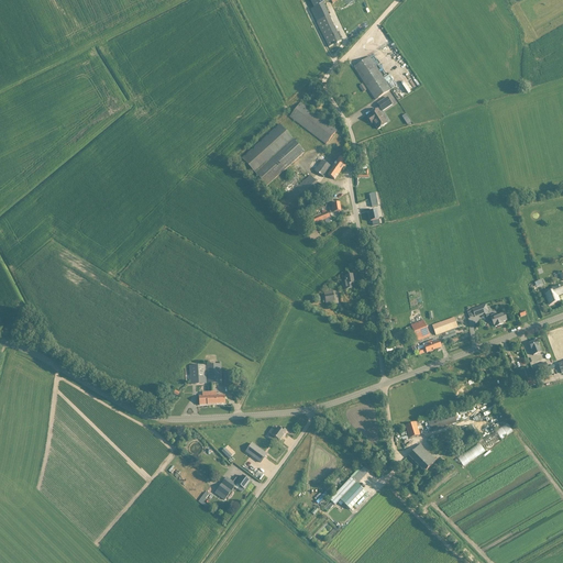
[(315,8),(311,10),(317,23),(321,33),(327,43),(329,48),(341,42),(339,37),(334,26),(329,17),(323,4),(315,8)]
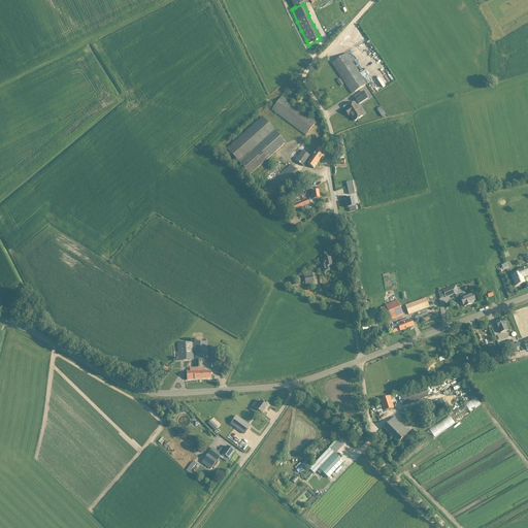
[(367,85),(347,54),(332,63),(352,94),(367,85)]
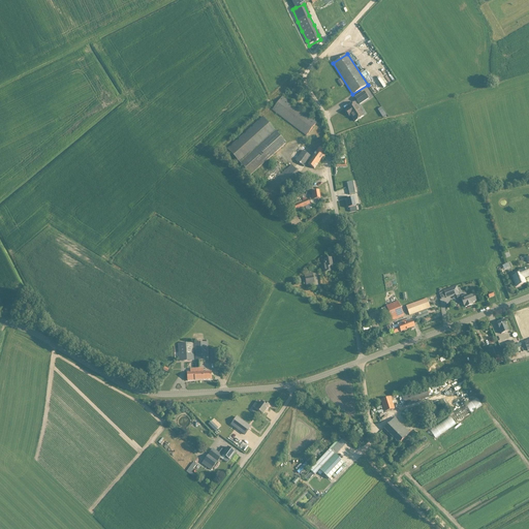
[(369,98),(368,97),(369,96),(366,92),(365,93),(364,91),(355,97),(360,104),(369,98)]
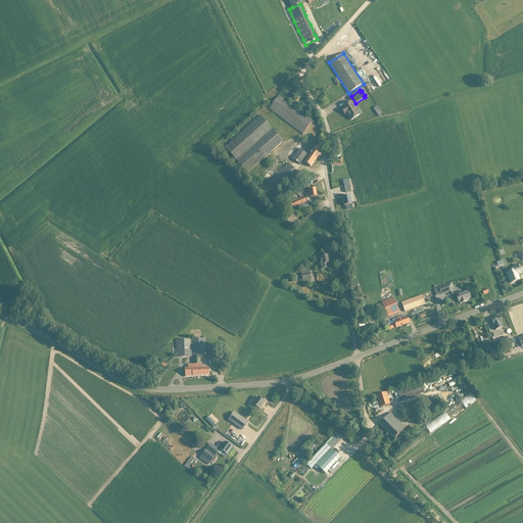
[(302,135),(310,126),(313,122),(279,96),(276,100),(269,109),(302,135)]
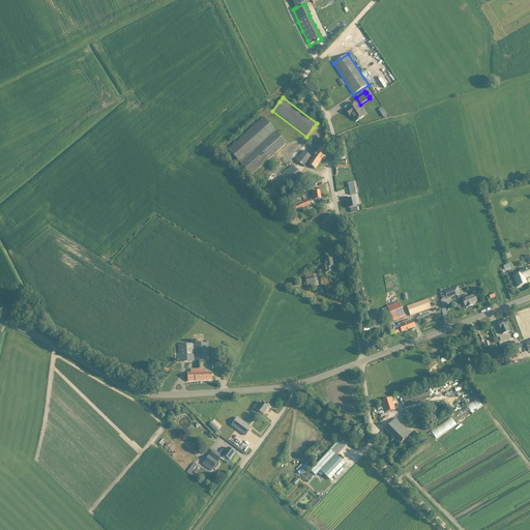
[(361,118),(364,116),(355,104),(347,109),(347,110),(346,111),(349,115),(351,113),(356,121),(355,122),(356,122),(358,120),(359,120),(361,118)]
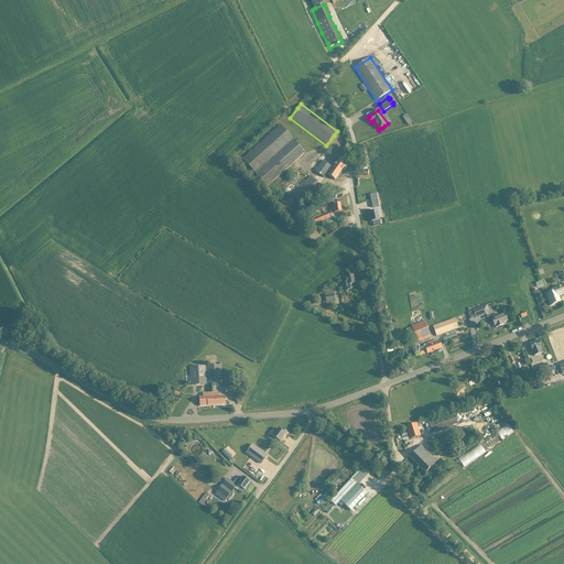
[(293,139),(280,125),(242,159),(256,173),(293,139)]
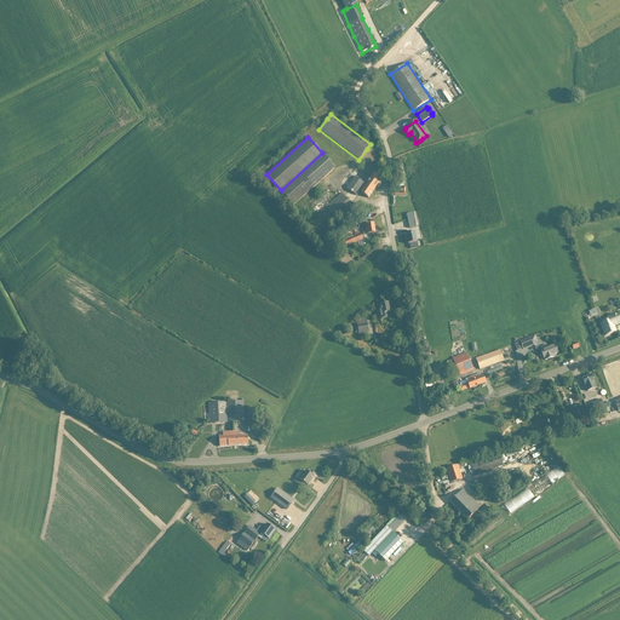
[(294,205),(336,168),(322,154),(281,191),(294,205)]
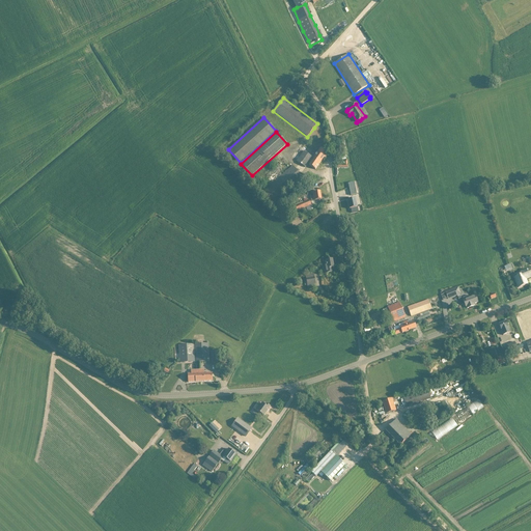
[(320,148),(318,151),(316,149),(313,154),(315,156),(309,165),(315,170),(328,152),(320,148)]
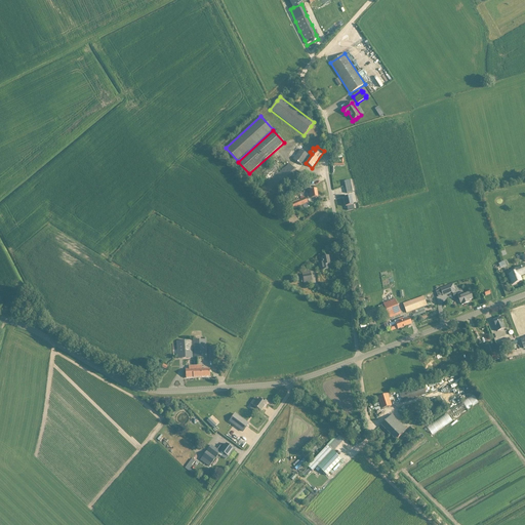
[(293,159),(301,165),(309,155),(300,149),(293,159)]
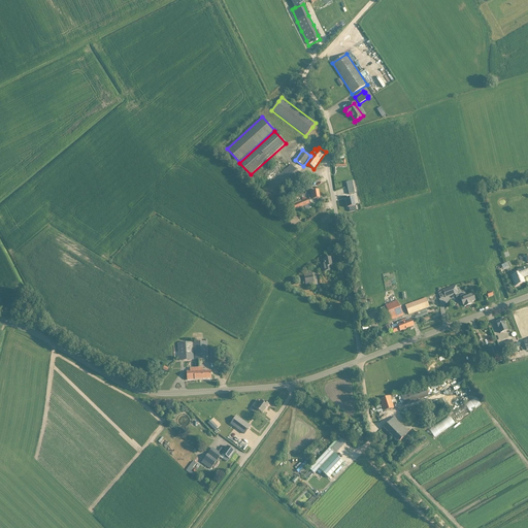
[(270,204),(302,177),(291,165),(260,192),(270,204)]
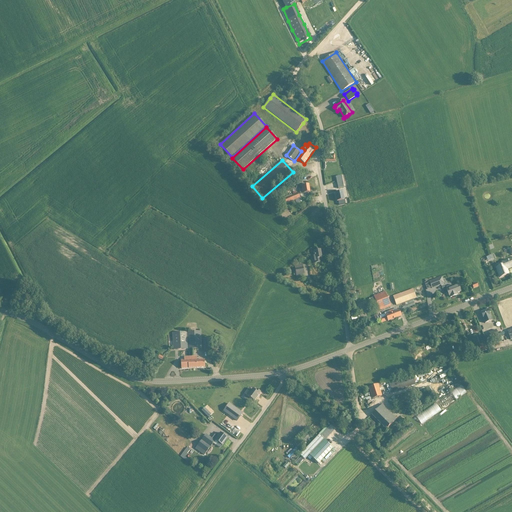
[(300,194),(305,193),(310,192),(309,185),(304,185),(301,186),(302,189),(300,190),(300,194)]
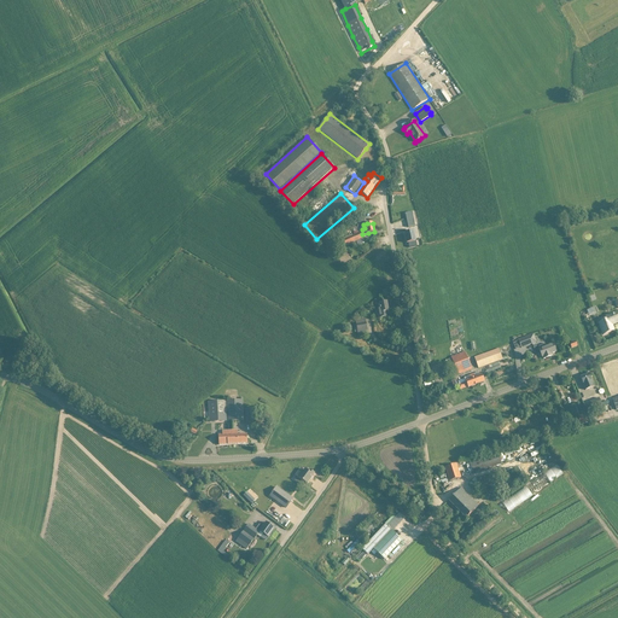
[(410,232),(404,233),(407,244),(408,243),(409,248),(417,246),(415,242),(414,232),(410,232)]
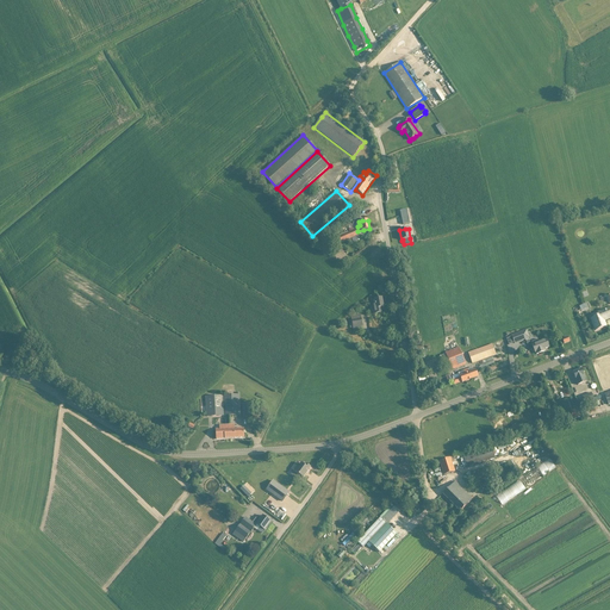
[(359,236),(355,230),(338,237),(342,243),(359,236)]
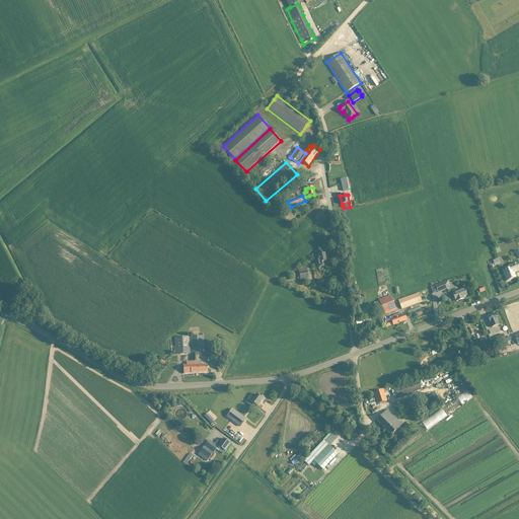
[(315,261),(315,264),(318,266),(318,268),(319,267),(324,266),(323,263),(326,262),(324,253),(320,254),(319,254),(319,258),(316,260),(315,260),(315,261)]
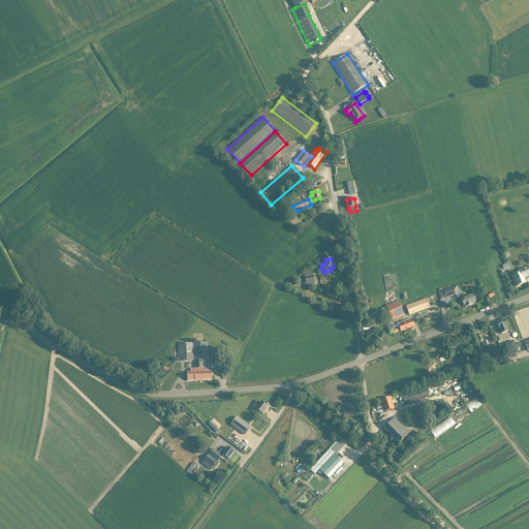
[(528,276),(528,266),(518,271),(519,274),(511,277),(516,287),(527,283),(525,278),(528,276)]
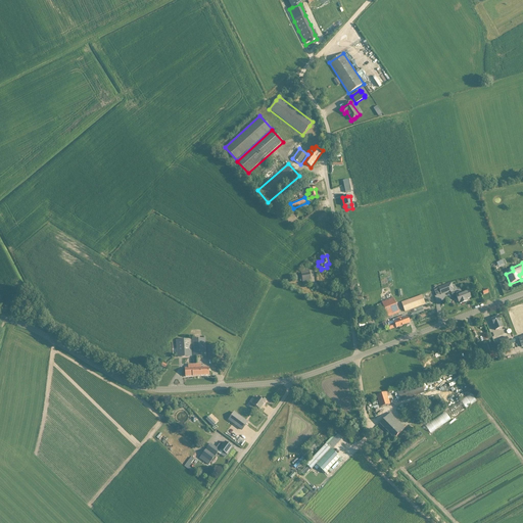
[(308,270),(300,271),(303,285),(311,283),(310,279),(311,279),(308,270)]
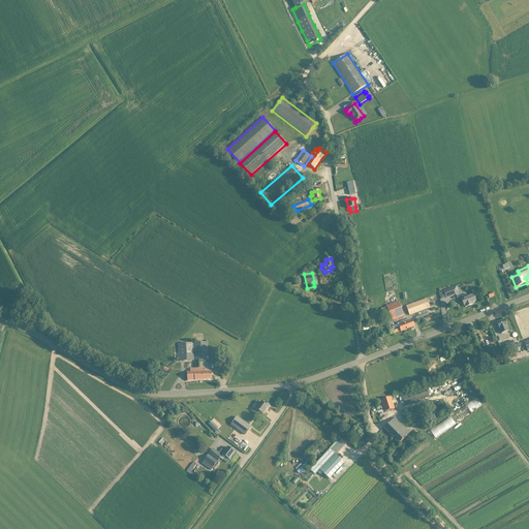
[(453,287),(443,290),(443,291),(444,292),(446,298),(456,294),(454,289),(453,287)]
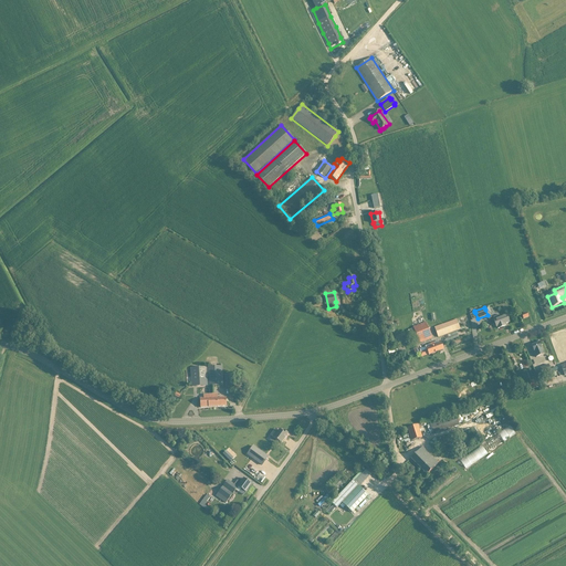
[(506,314),(500,317),(500,315),(498,316),(493,317),(494,320),(496,327),(498,327),(498,328),(506,326),(505,323),(506,323),(506,324),(510,323),(506,314)]
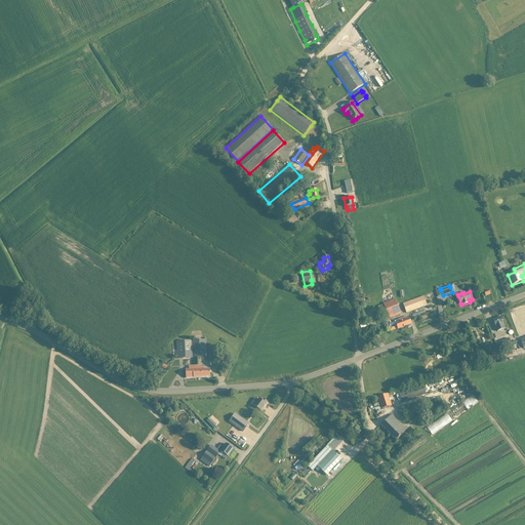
[(403,304),(405,309),(406,313),(427,306),(426,300),(423,296),(406,303),(403,304)]
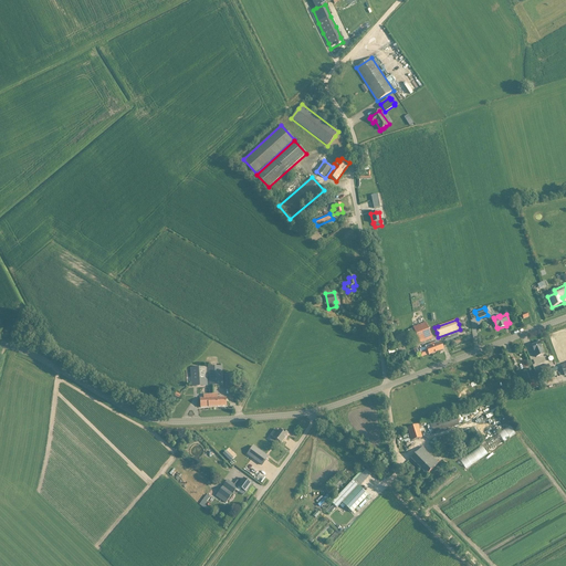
[(432,338),(426,323),(413,327),(420,343),(432,338)]
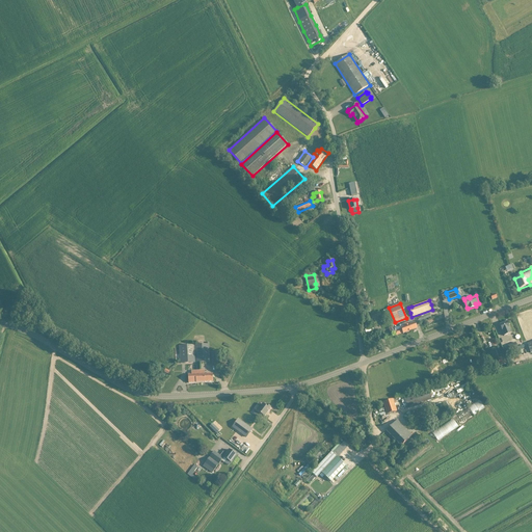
[(407,322),(403,324),(404,326),(405,329),(409,327),(411,331),(417,328),(415,323),(414,323),(413,321),(407,322)]
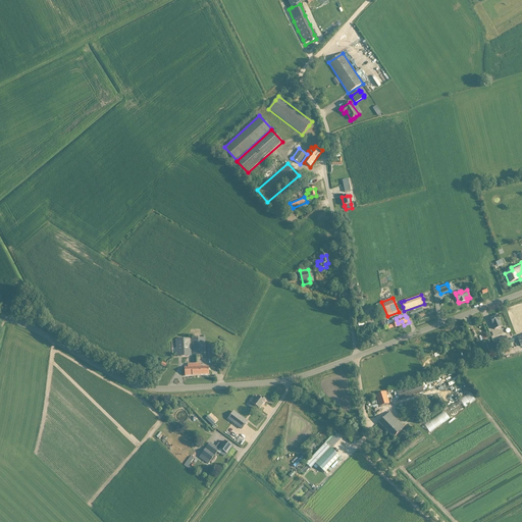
[(490,319),(492,323),(492,325),(494,329),(502,327),(500,322),(500,321),(498,316),(490,319)]
